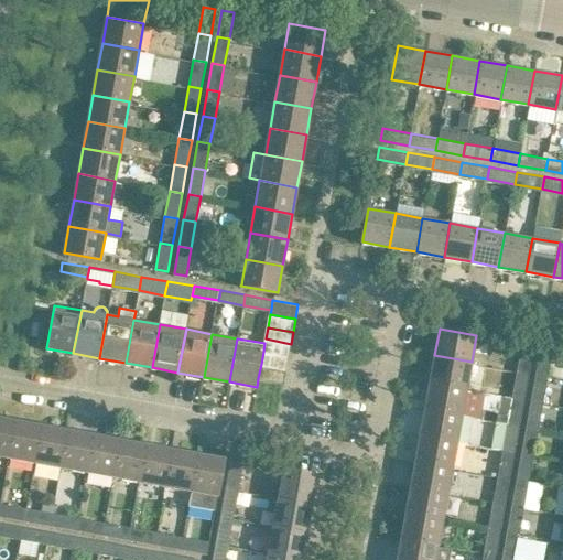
[(289,356),(291,344),(266,338),(264,343),(263,352),(289,356)]
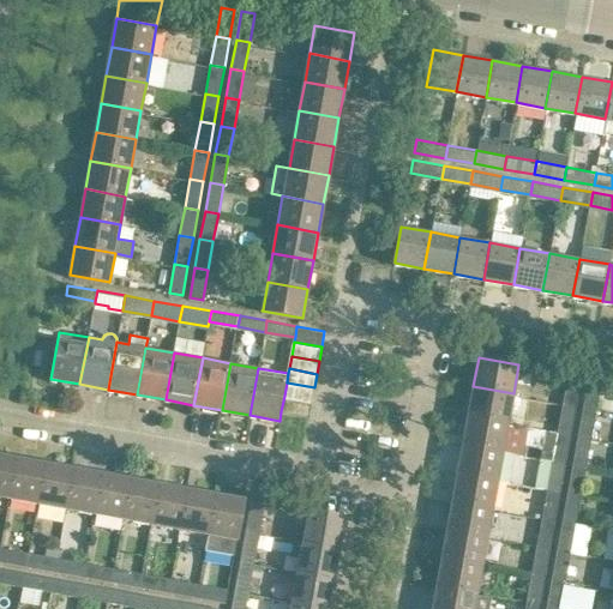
[(569,373),(563,402),(576,404),(582,375),(569,373)]
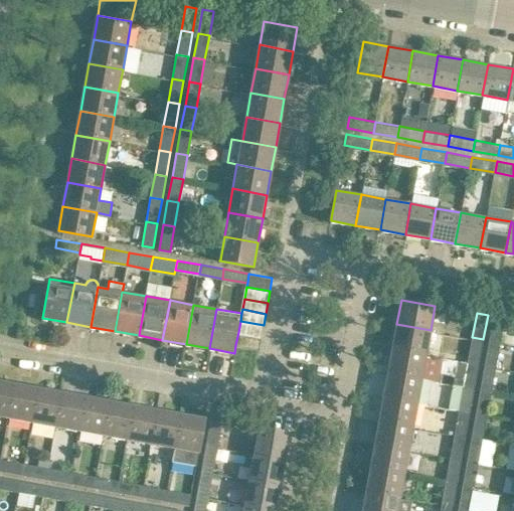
[(493,316),(489,341),(500,343),(505,318),(493,316)]
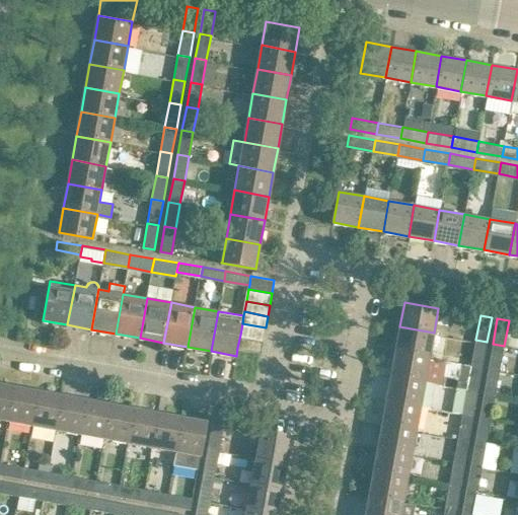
[(242,323),(240,335),(264,339),(266,327),(242,323)]
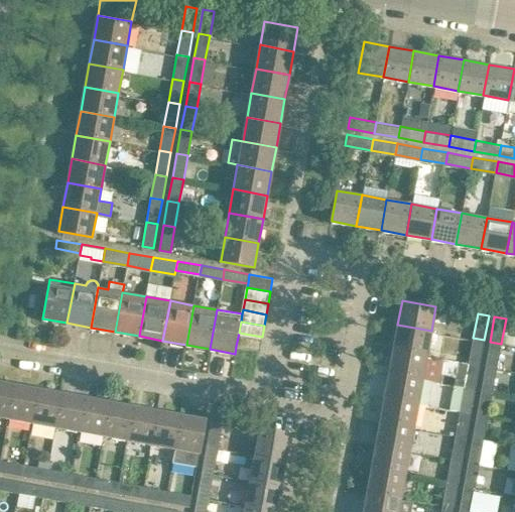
[(427,355),(431,331),(397,325),(393,349),(427,355)]
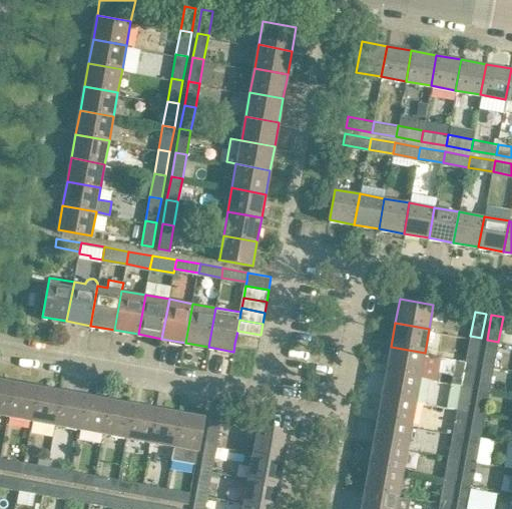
[(258,348),(261,335),(237,331),(234,344),(258,348)]
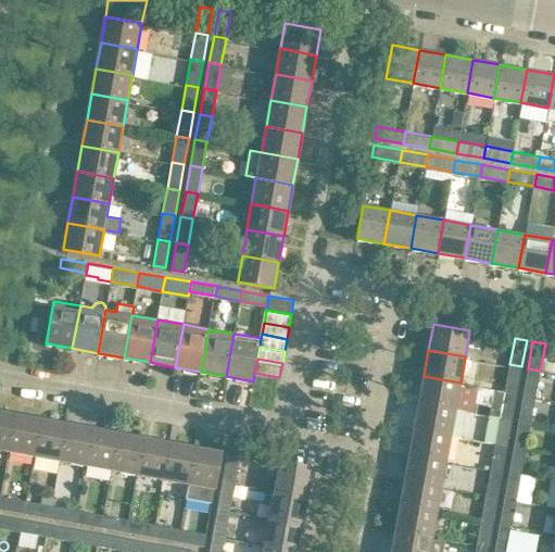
[(517,392),(521,366),(509,364),(505,390),(517,392)]
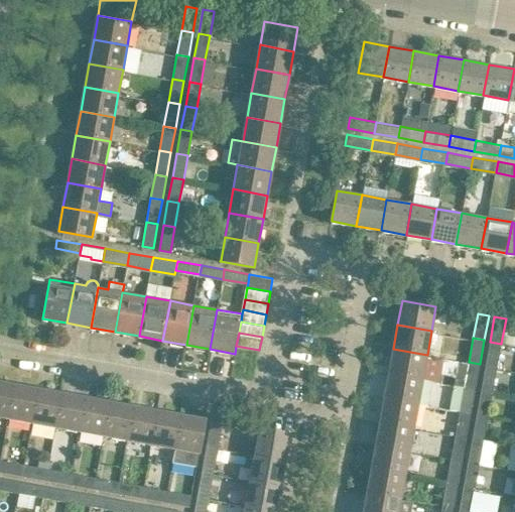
[(497,367),(501,344),(490,342),(486,365),(497,367)]
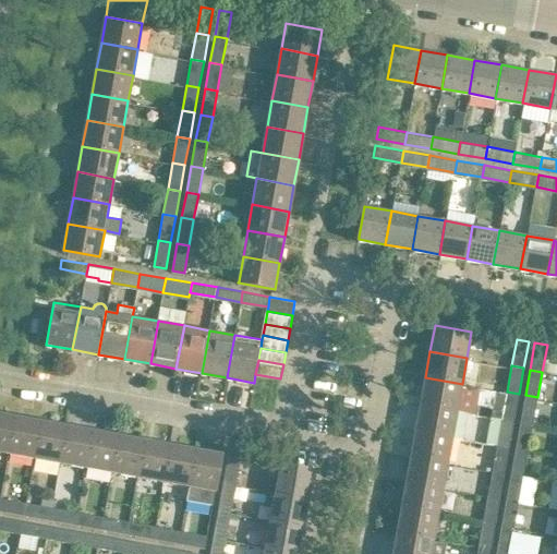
[(457,410),(462,384),(425,377),(421,404),(457,410)]
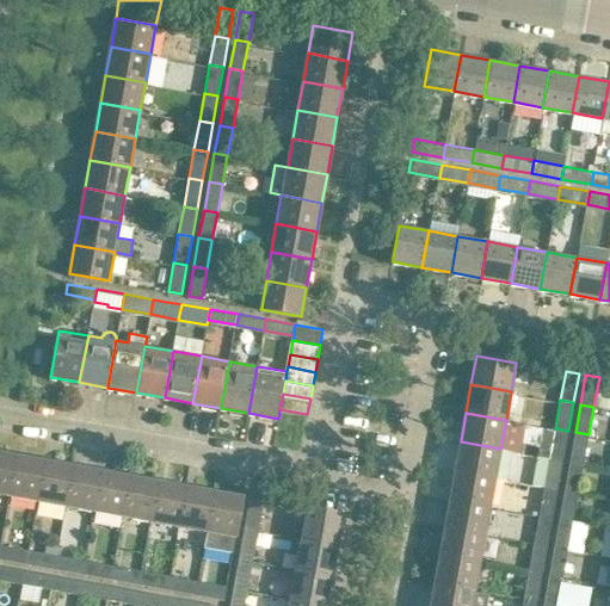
[(555,428),(550,457),(564,459),(568,431),(555,428)]
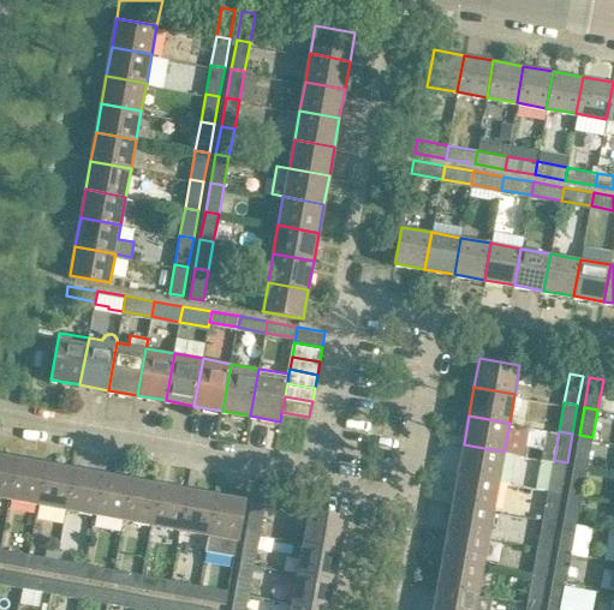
[(579,435),(573,464),(586,466),(592,437),(579,435)]
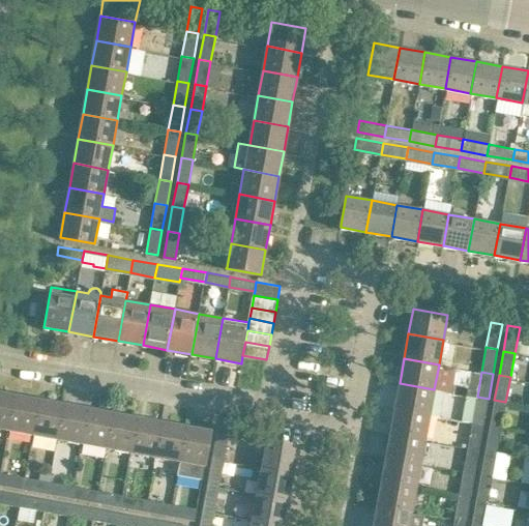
[(400,383),(394,407),(430,413),(434,389),(400,383)]
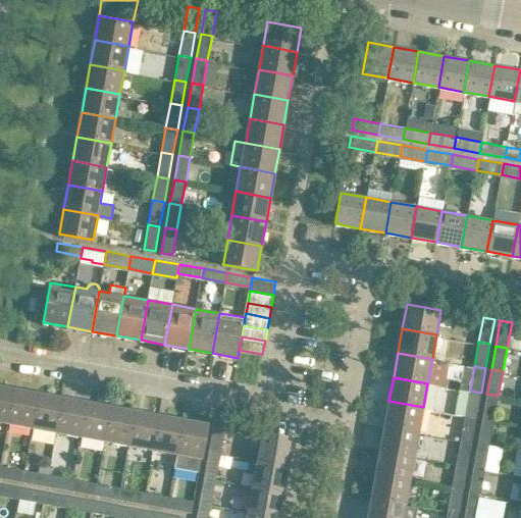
[(13,389),(0,385),(0,420),(7,422),(13,389)]
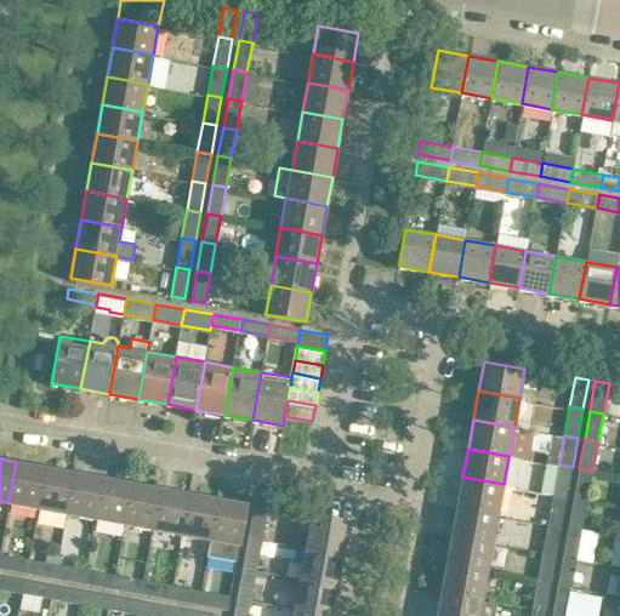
[(9,502),(38,508),(45,467),(16,462),(9,502)]
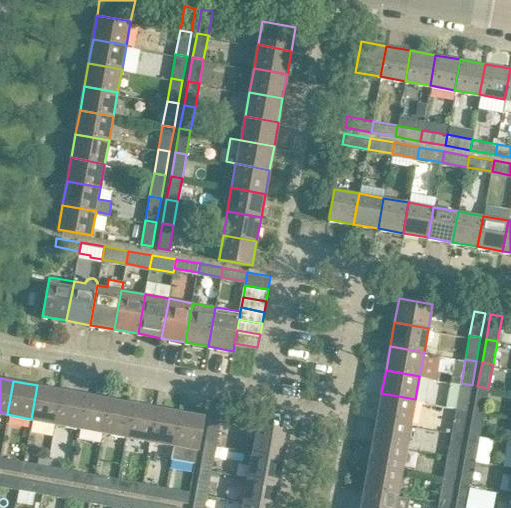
[(467,409),(472,385),(461,383),(456,407),(467,409)]
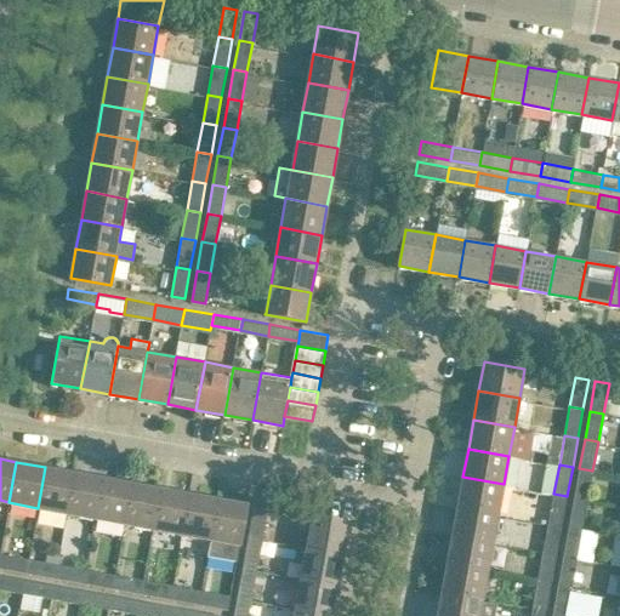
[(74,472),(45,467),(38,508),(67,513),(74,472)]
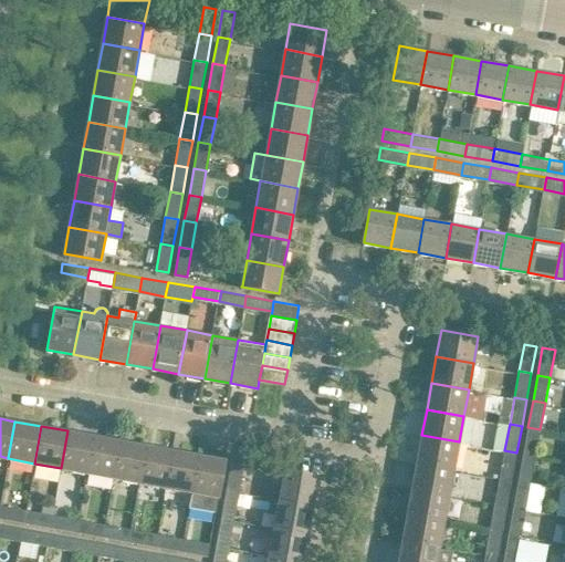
[(535,456),(540,429),(527,427),(523,454),(535,456)]
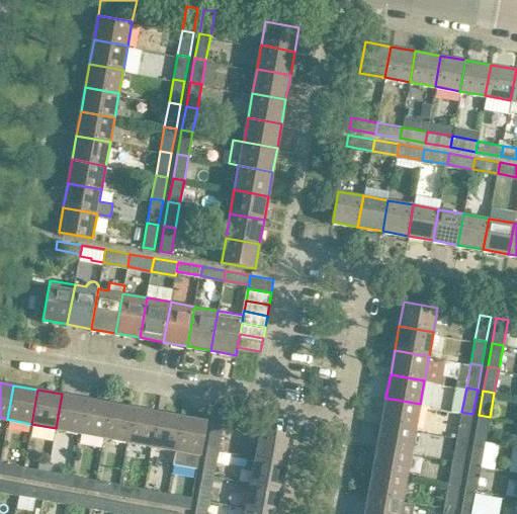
[(56,428),(79,432),(85,399),(62,394),(56,428)]
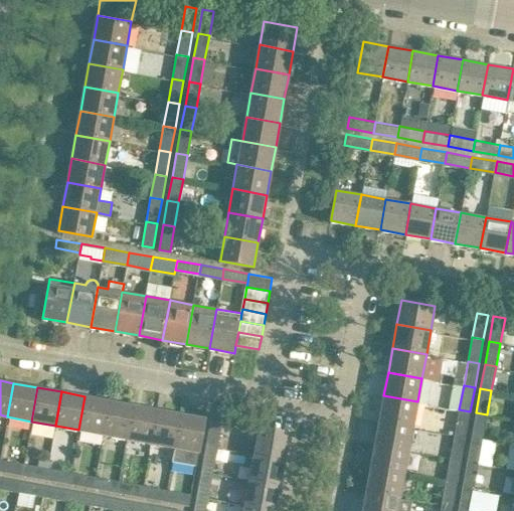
[(413,426),(417,401),(383,395),(379,419),(413,426)]
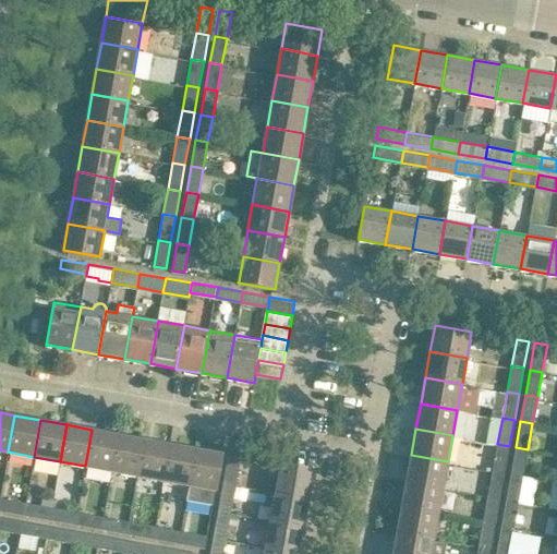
[(85,466),(95,468),(111,471),(118,434),(92,430),(85,466)]
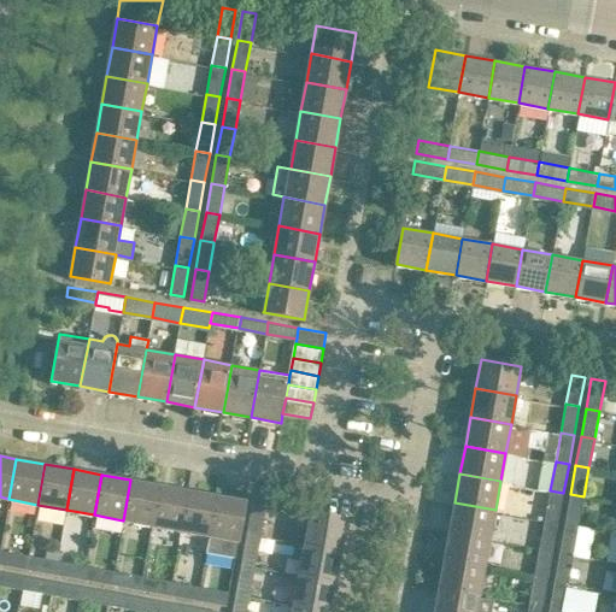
[(130,480),(123,521),(152,525),(159,484),(130,480)]
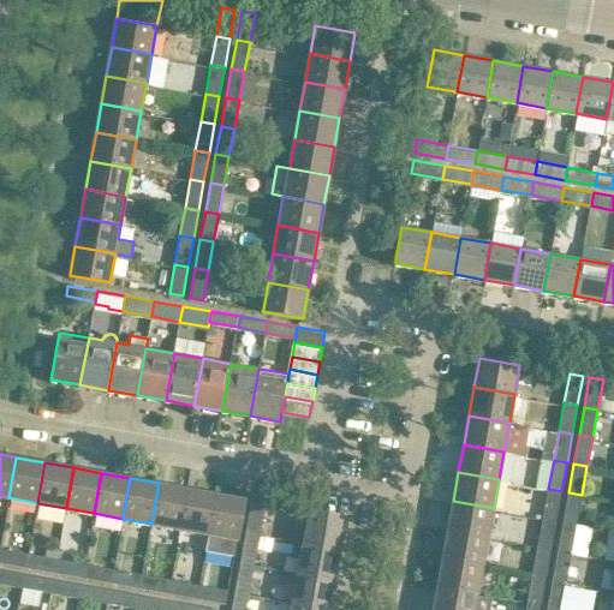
[(159,483),(151,524),(180,528),(188,489),(159,483)]
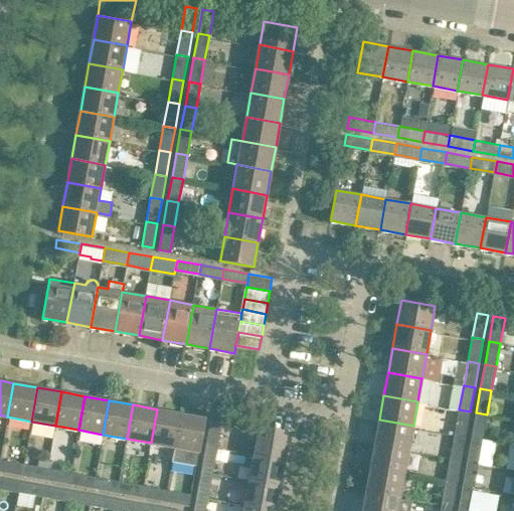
[(173,456),(174,448),(180,413),(157,409),(151,443),(149,452),(173,456)]
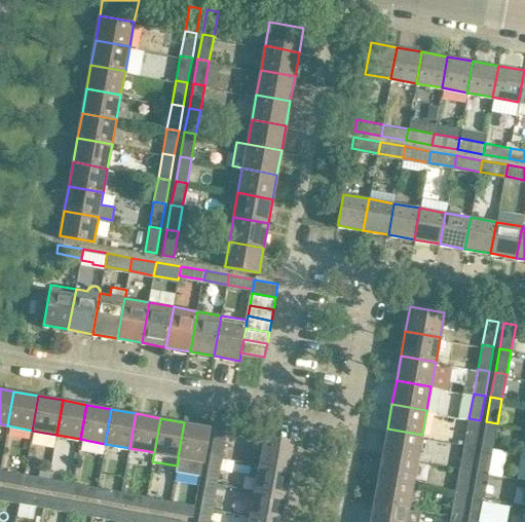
[(464,442),(476,444),(480,420),(469,418),(464,442)]
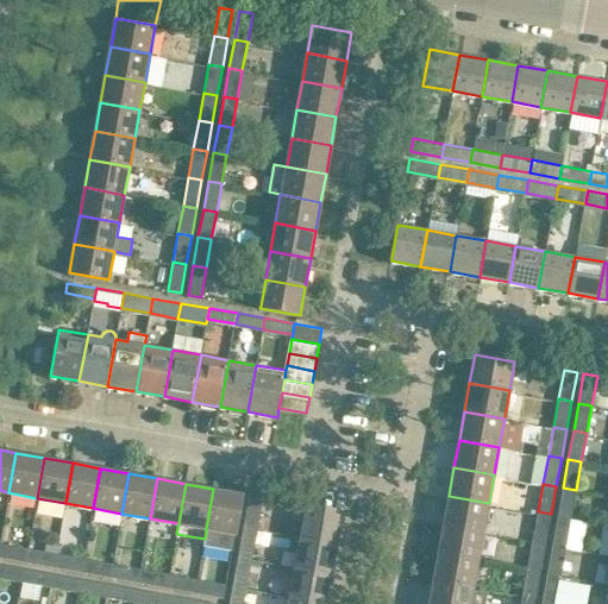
[(563,488),(558,515),(571,517),(576,490),(563,488)]
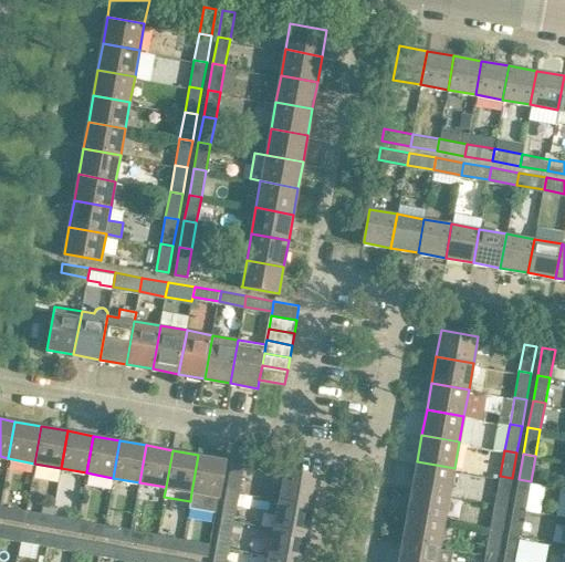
[(219,497),(226,460),(198,455),(191,492),(190,501),(189,506),(216,510),(218,497),(219,497)]
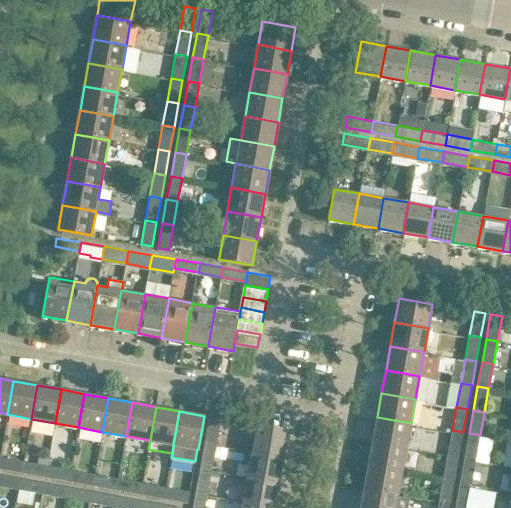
[(205,442),(216,444),(221,419),(221,418),(210,417),(205,442)]
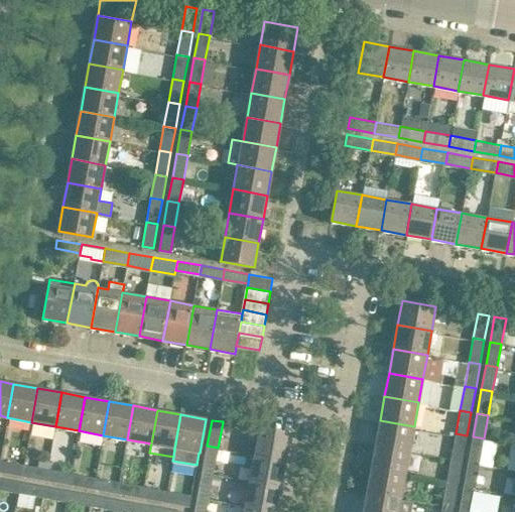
[(380,420),(376,444),(409,451),(414,426),(380,420)]
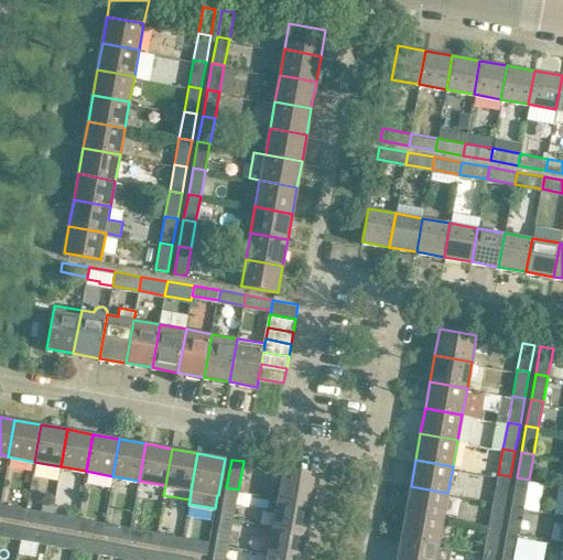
[(283,470),(283,473),(279,496),(312,503),(317,475),(298,471),(283,469),(283,470)]
